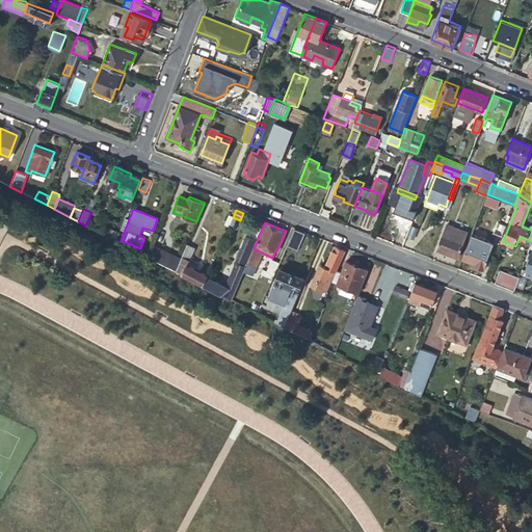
[(469,233),(446,223),(436,248),(459,258),(469,233)]
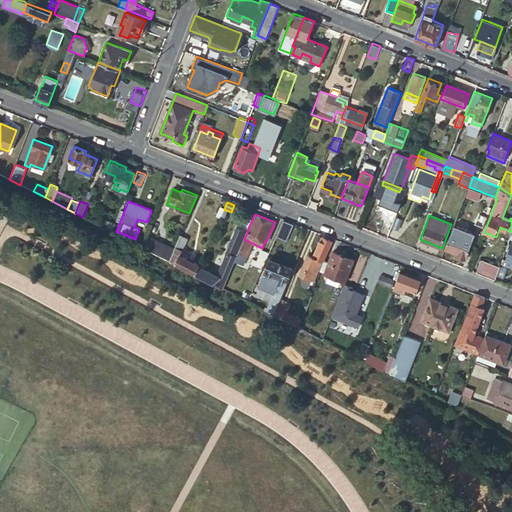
[(102,227),(111,231),(114,223),(105,220),(102,227)]
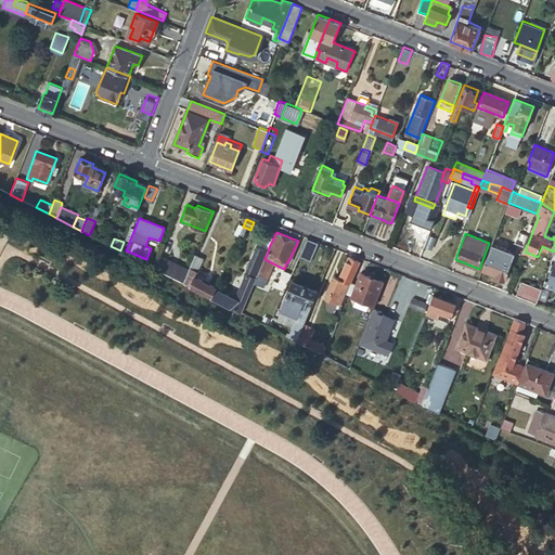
[(318,245),(306,240),(301,252),(312,257),(318,245)]
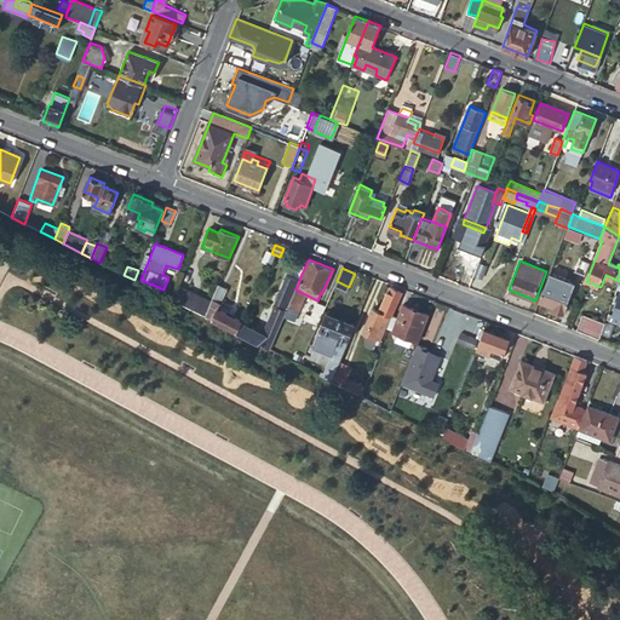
[(551,271),(539,302),(554,308),(552,310),(563,315),(575,283),(569,281),(569,279),(551,271)]
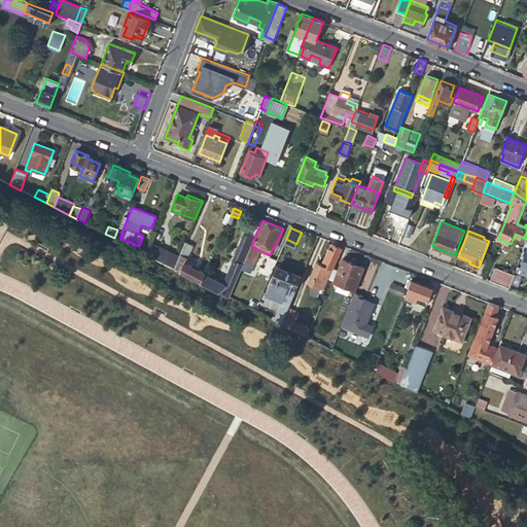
[(254,240),(255,235),(248,232),(240,251),(247,254),(251,246),(254,240)]
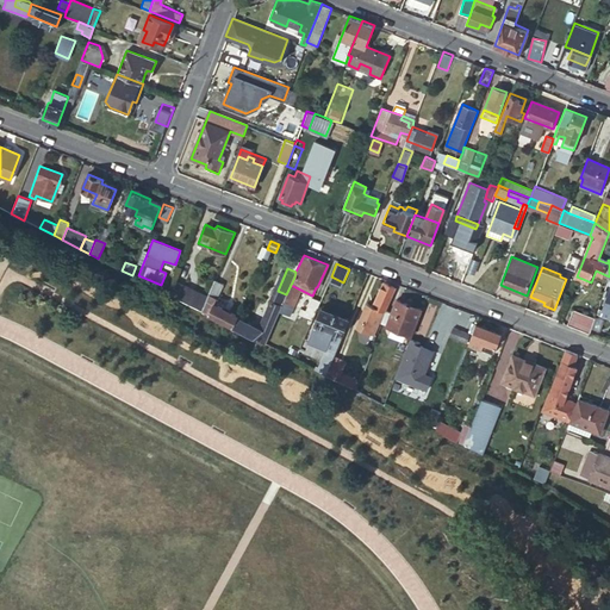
[(200,310),(232,327),(237,316),(216,304),(224,285),(213,280),(206,296),(200,310)]
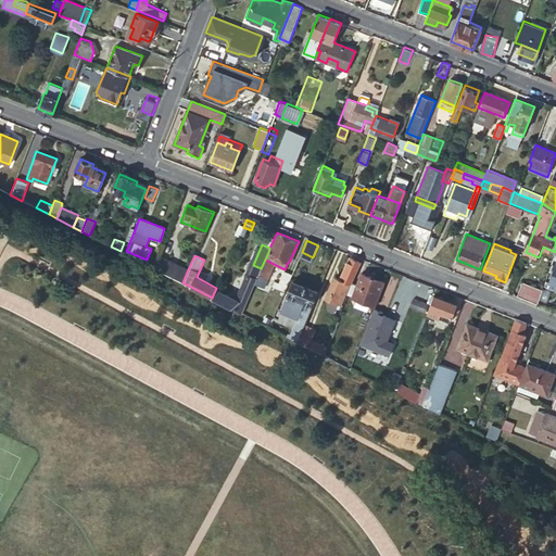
[(155,269),(173,277),(178,265),(161,256),(155,269)]
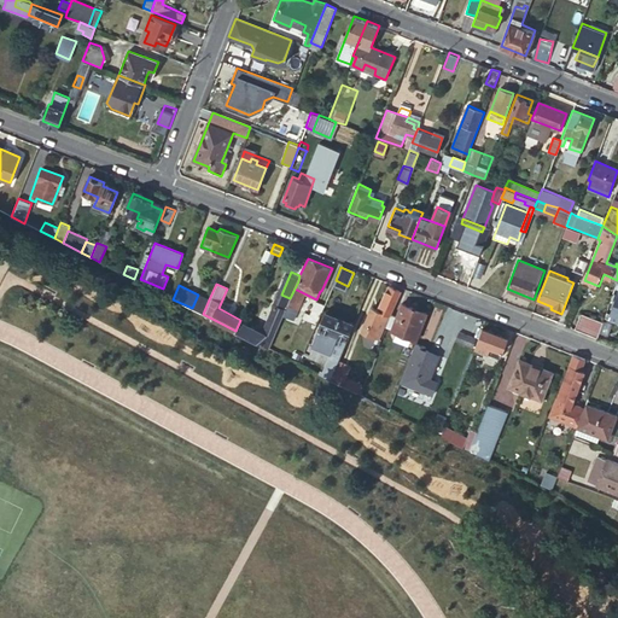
[(391,314),(401,291),(390,286),(379,310),(372,307),(362,330),(379,338),(385,324),(391,314)]
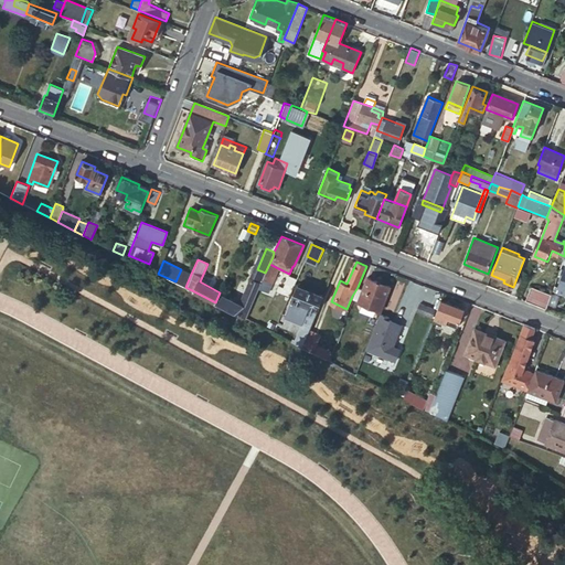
[(265,273),(263,278),(272,281),(278,268),(269,264),(265,273)]
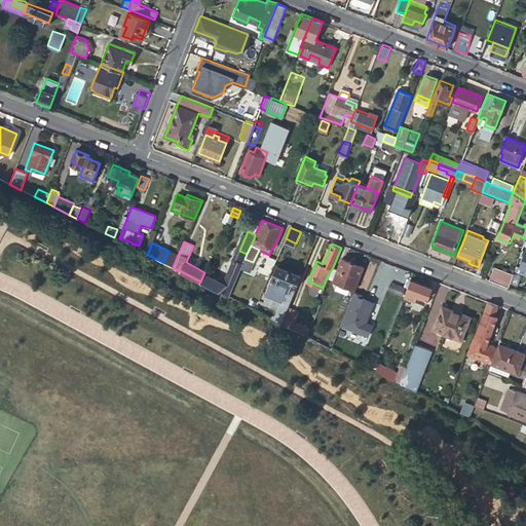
[(163,262),(173,267),(178,255),(168,251),(163,262)]
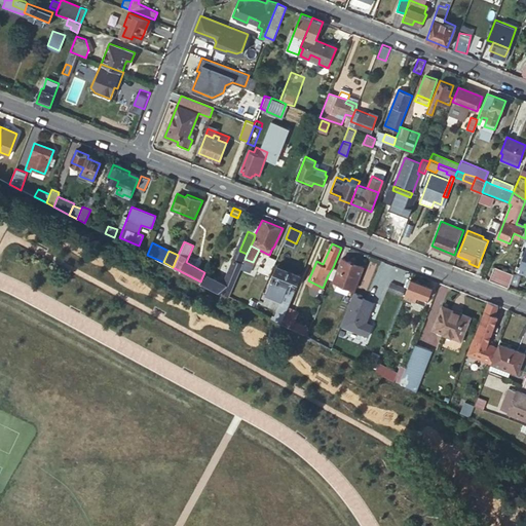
[(200,282),(229,296),(245,259),(236,255),(226,278),(205,270),(204,272),(200,282)]
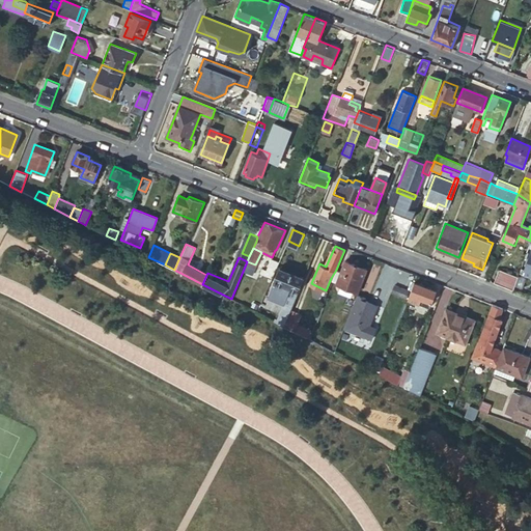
[(260,272),(272,278),(279,261),(272,258),(267,270),(262,268),(260,272)]
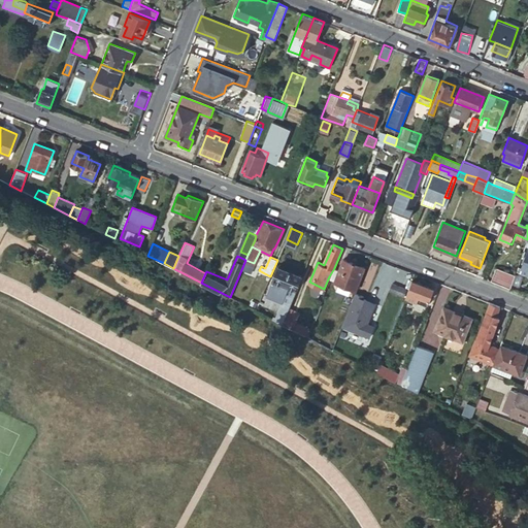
[(357,291),(365,268),(344,259),(340,270),(334,268),(329,276),(336,279),(335,282),(357,291)]
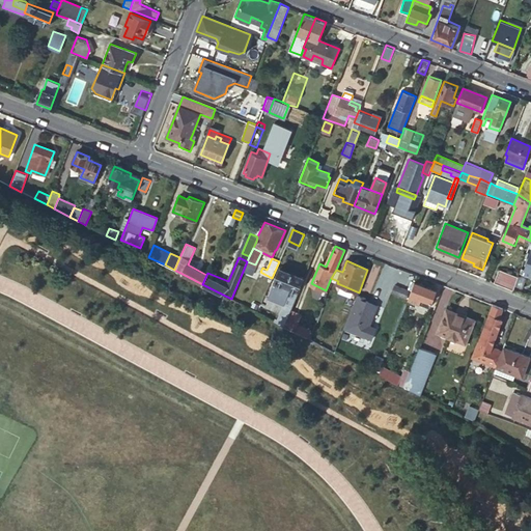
[(286,318),(304,278),(280,268),(276,280),(291,287),(279,315),(286,318)]
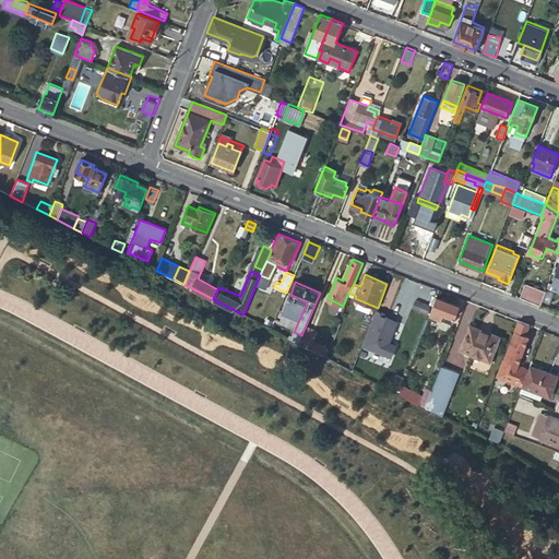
[(520,297),(540,305),(545,293),(525,284),(520,297)]
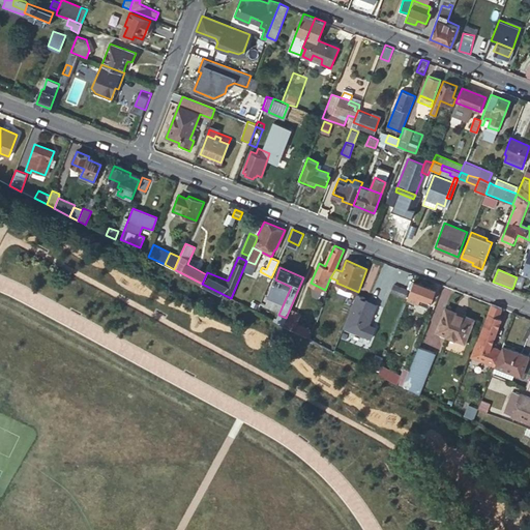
[(436,290),(414,282),(407,298),(429,306),(436,290)]
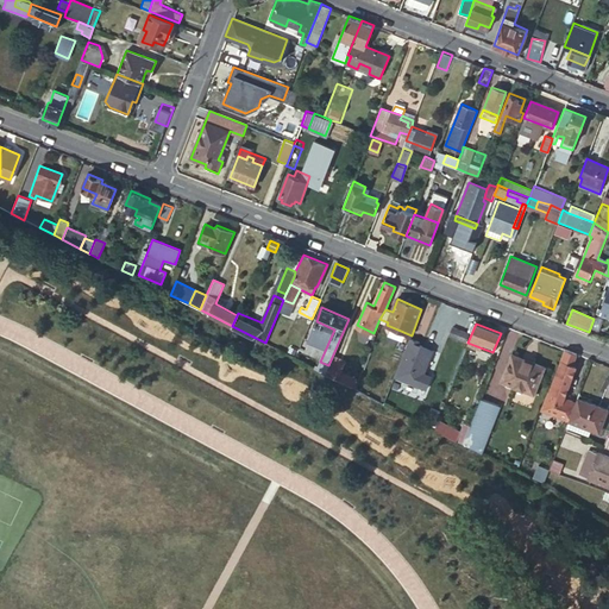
[(469,333),(453,327),(450,336),(465,341),(469,333)]
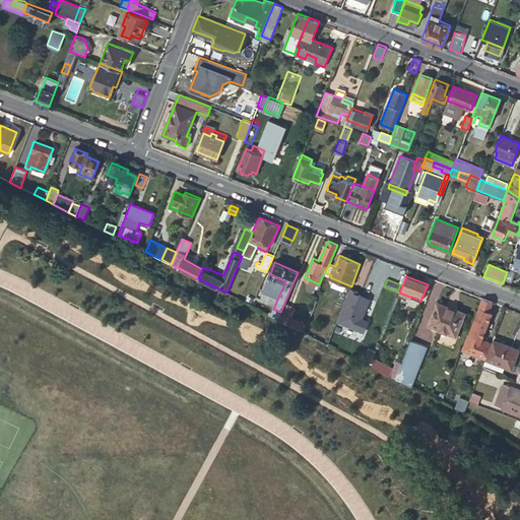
[(349,289),(337,320),(362,330),(365,321),(361,319),(369,299),(359,295),(360,293),(349,289)]
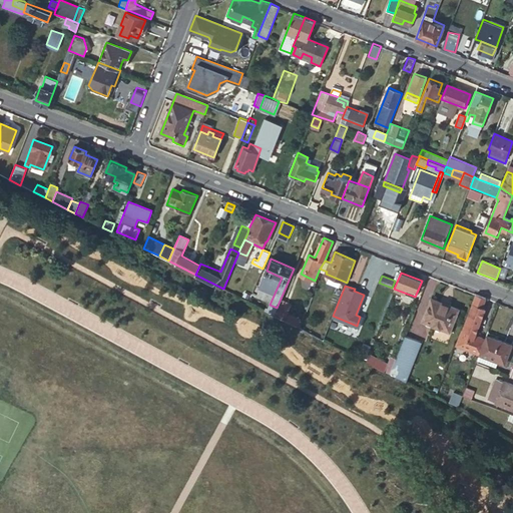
[(463,331),(461,331),(455,345),(479,354),(485,339),(474,335),(472,334),(483,308),(486,298),(476,294),(472,304),(473,304),(463,331)]
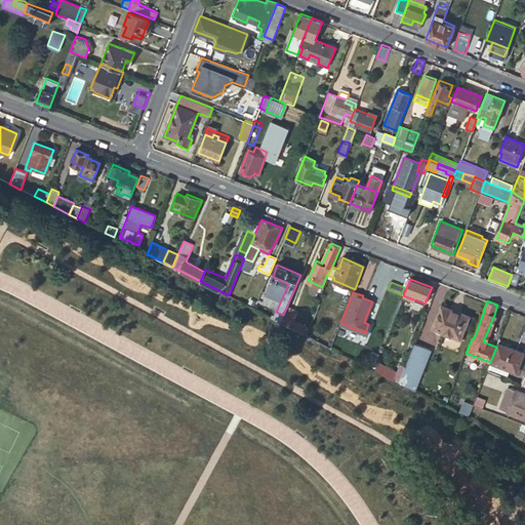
[(470,316),(442,306),(433,328),(459,339),(470,316)]
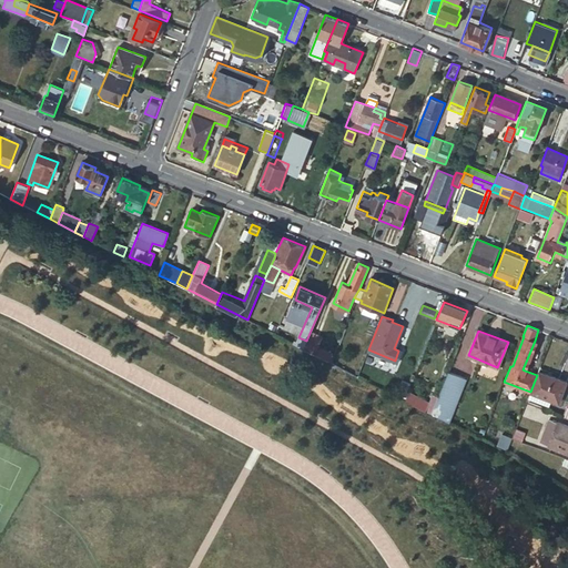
[(312,333),(307,343),(316,347),(321,337),(312,333)]
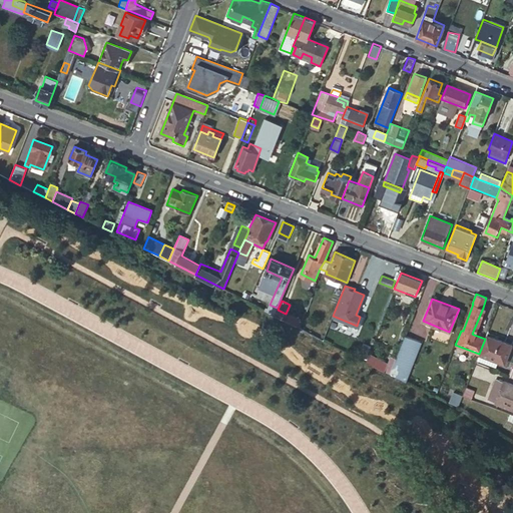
[(259,307),(274,315),(276,311),(269,308),(260,304),(259,307)]
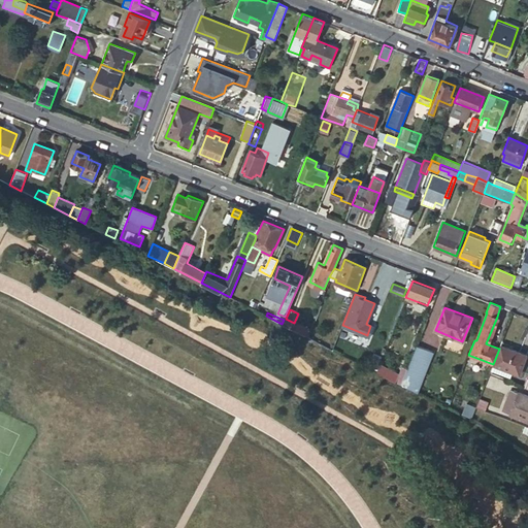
[(500,318),(497,317),(486,343),(488,344),(500,318)]
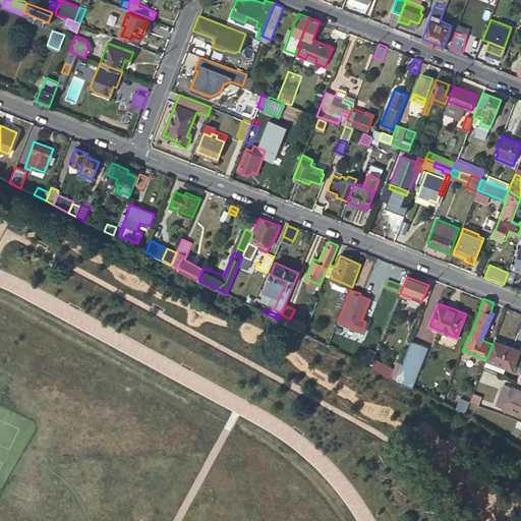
[(280,315),(278,320),(303,333),(306,327),(290,319),(282,314),(281,313),(280,315)]
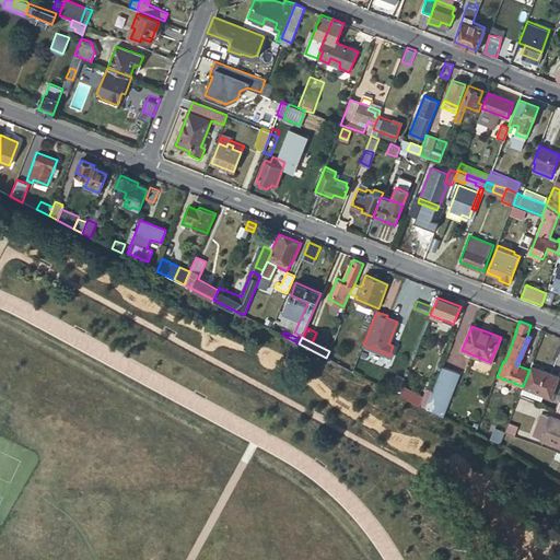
[(523,386),(522,391),(540,398),(543,393),(551,396),(559,376),(532,365),(529,370),(523,386)]
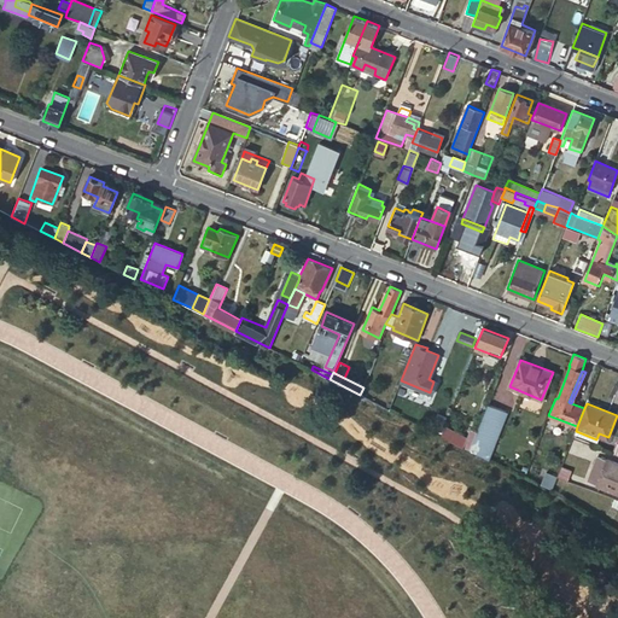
[(506,412),(488,404),(477,431),(474,439),(470,450),(487,460),(506,412)]
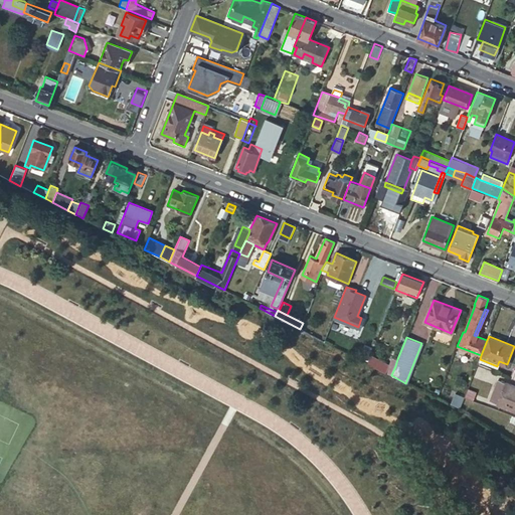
[(388,364),(395,366),(397,359),(391,356),(388,364)]
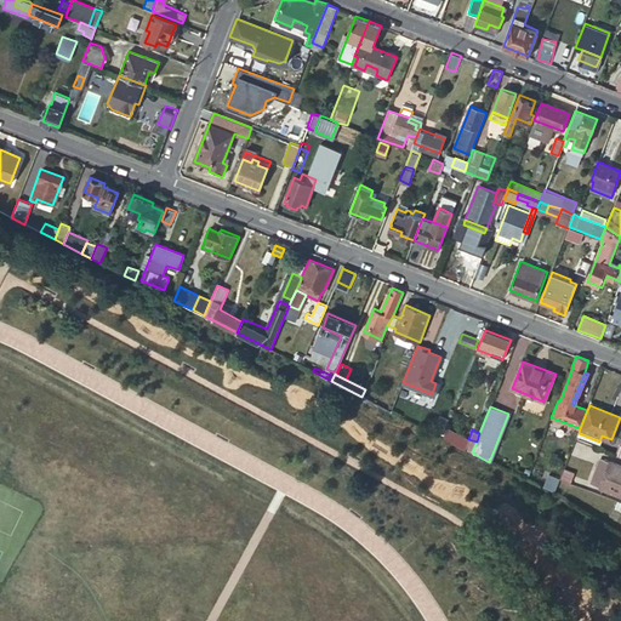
[(468,439),(465,449),(472,453),(477,442),(468,439)]
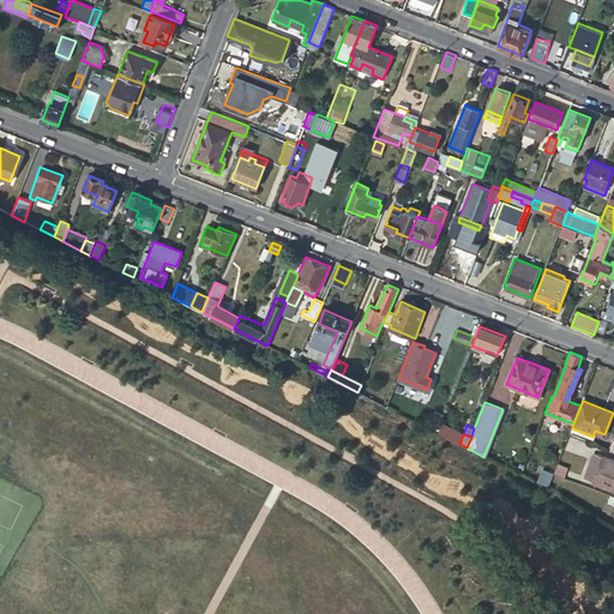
[(613,459),(594,452),(584,476),(596,481),(595,482),(613,489),(613,459)]
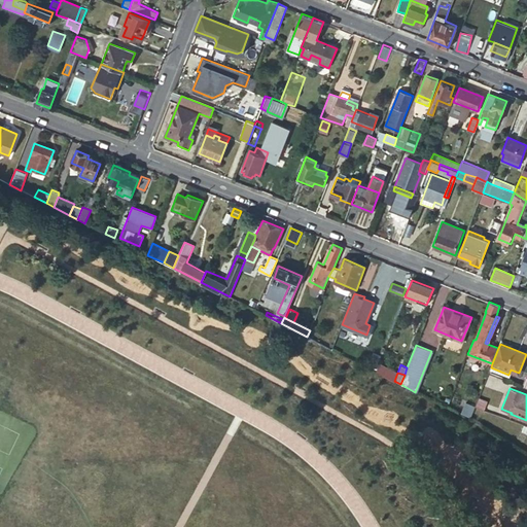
[(462,413),(465,407),(454,401),(451,409),(462,413)]
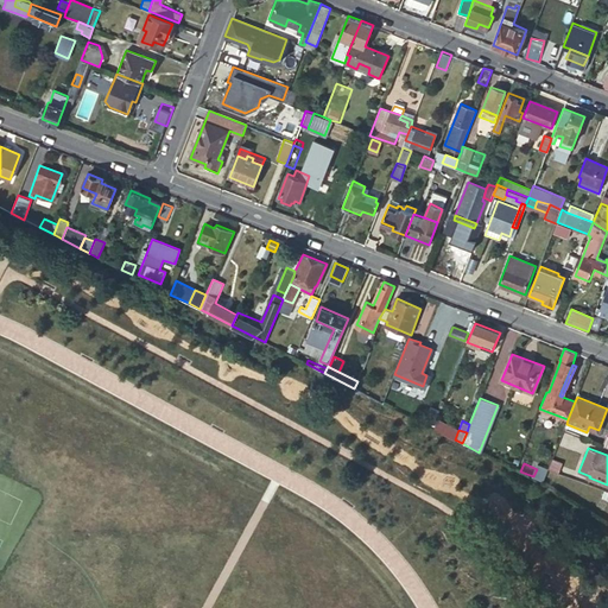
[(532,480),(543,486),(550,468),(538,464),(537,469),(533,476),(532,480)]
